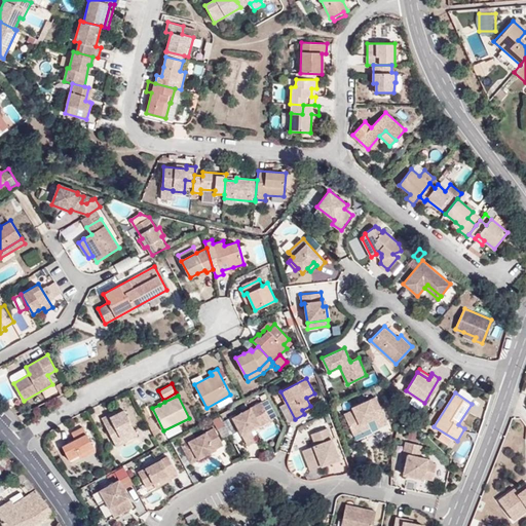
[(387,422),(375,397),(353,406),(354,409),(344,413),(352,433),(369,425),(367,420),(373,417),(378,426),(387,422)]
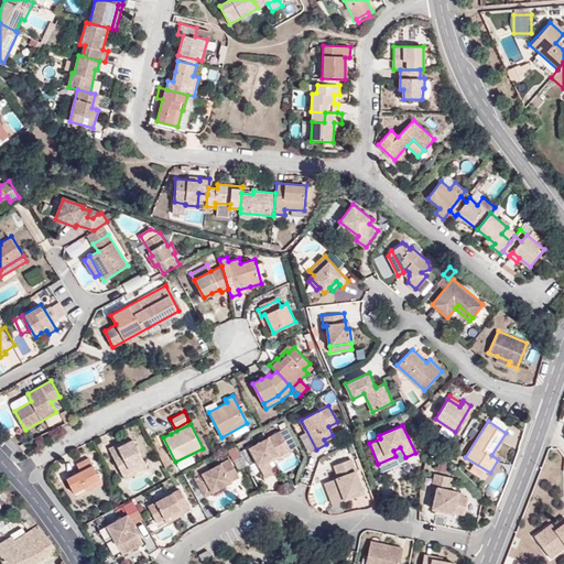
[(283,431),(293,448),(299,446),(289,427),(283,431)]
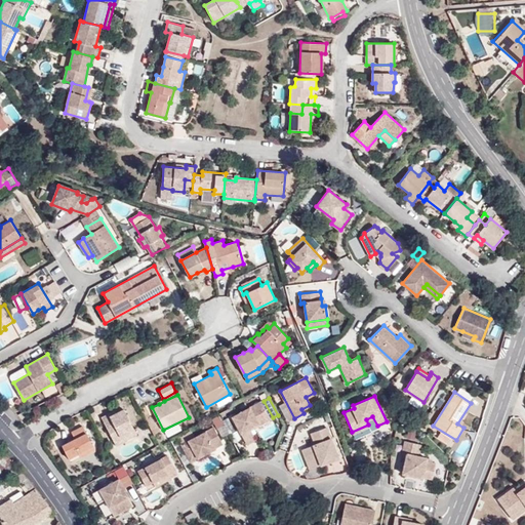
[(270,419),(260,402),(232,417),(246,443),(254,439),(250,430),(270,419)]
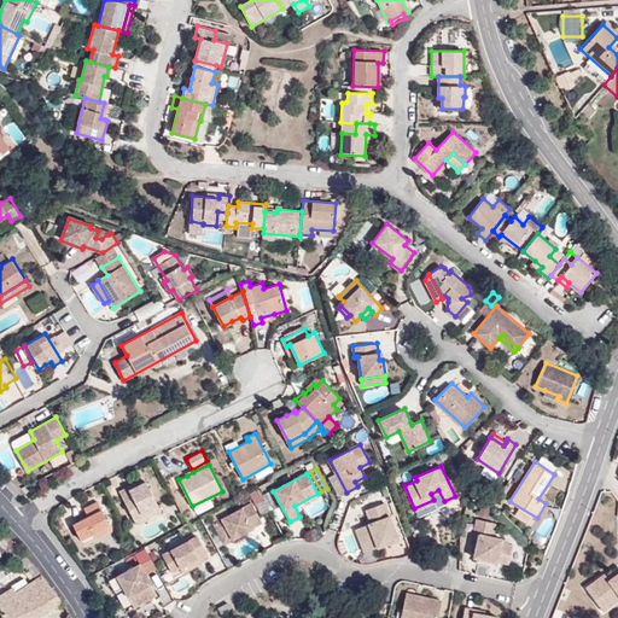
[(143,513),(158,505),(146,481),(135,487),(129,489),(128,487),(120,490),(135,524),(145,519),(143,513)]
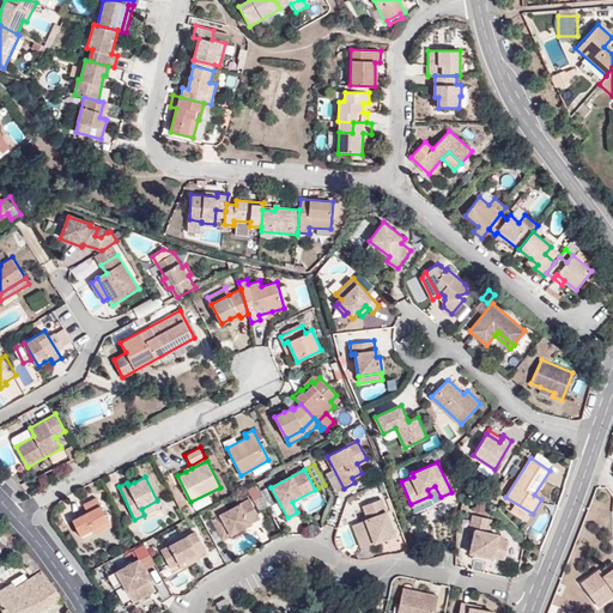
[(250,490),(255,501),(263,496),(259,486),(250,490)]
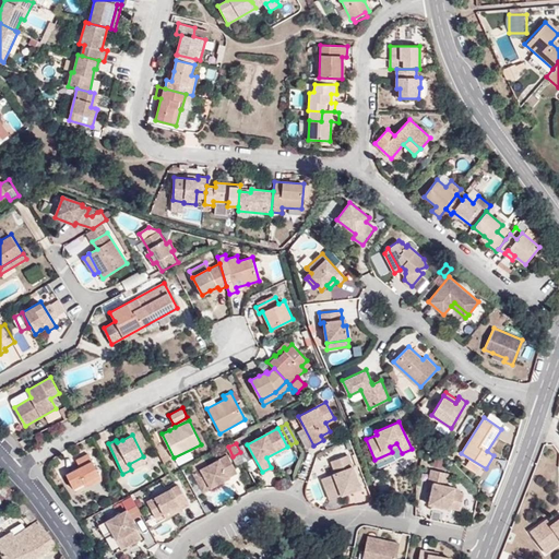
[(84,483),(99,474),(88,453),(76,459),(80,467),(67,474),(72,485),(83,479),(84,483)]
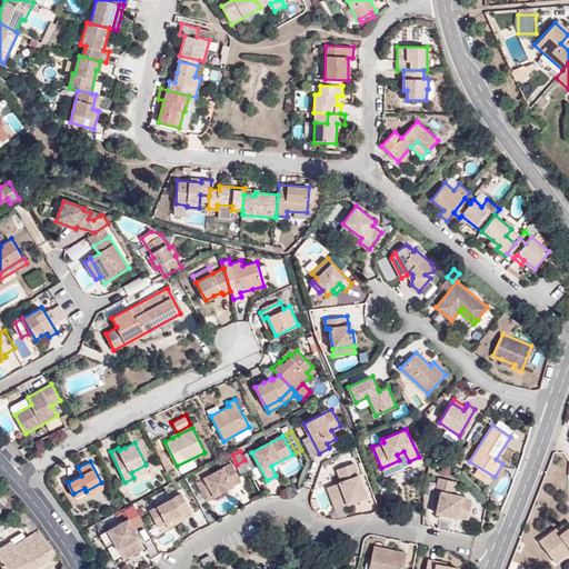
[(232,462),(196,481),(206,501),(233,486),(233,485),(241,481),(232,462)]
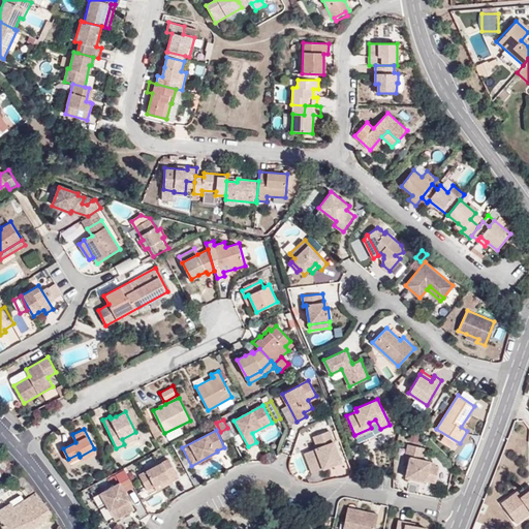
[(315,462),(318,469),(341,461),(330,430),(314,435),(317,443),(323,440),(324,444),(318,446),(305,452),(310,464),(315,462)]
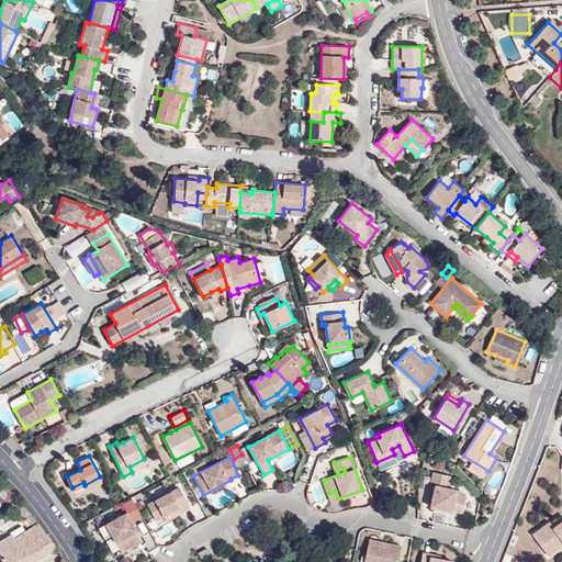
[(147,464),(144,459),(130,467),(132,472),(147,464)]
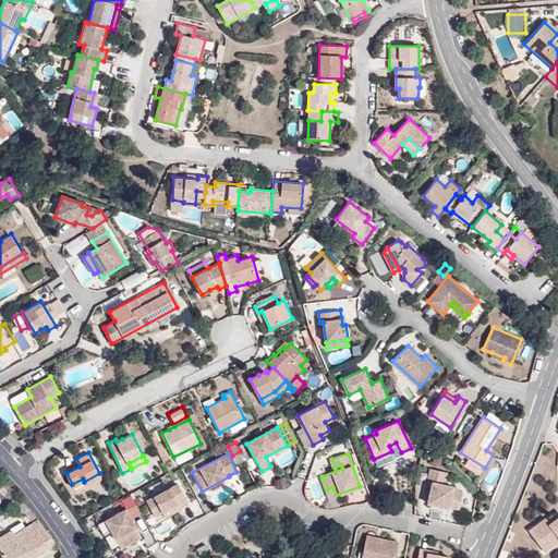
[(448,472),(431,468),(428,481),(433,482),(428,502),(449,507),(450,506),(460,508),(464,490),(453,488),(455,485),(446,484),(448,472)]
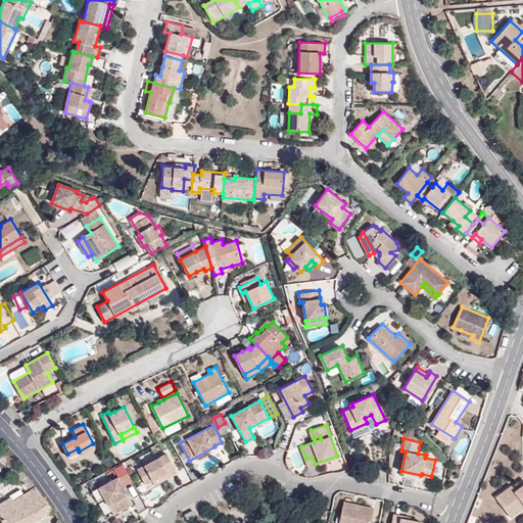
[(94,446),(93,443),(79,452),(80,455),(94,446)]
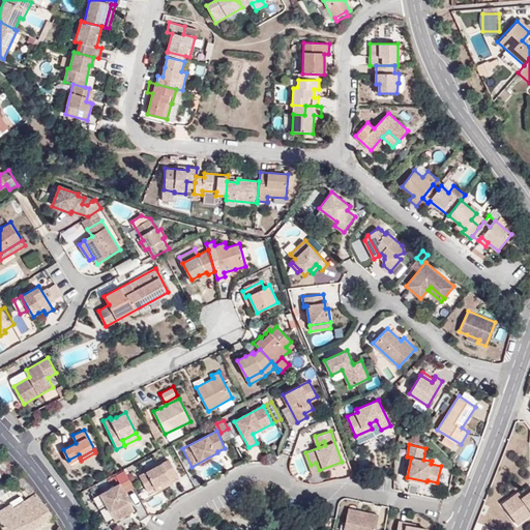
[(2,475),(5,472),(13,466),(0,450),(0,475),(1,474),(2,475)]
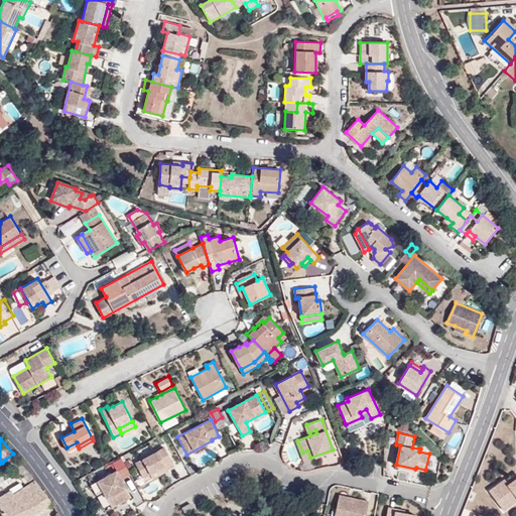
[(172,464),(163,444),(134,460),(141,474),(149,471),(150,474),(164,466),(165,468),(172,464)]
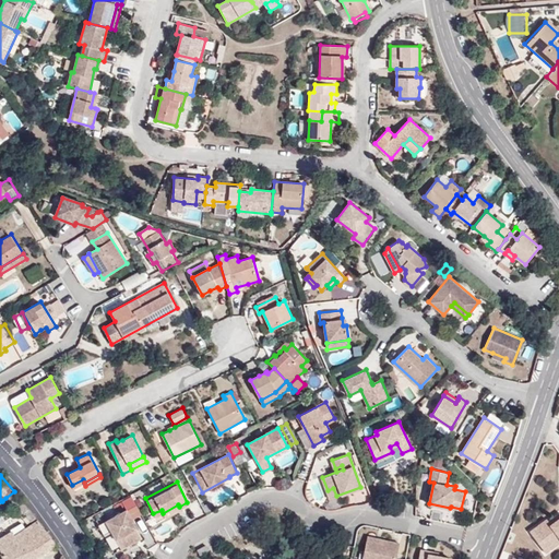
[(19,506),(23,502),(14,491),(6,498),(15,509),(19,506)]
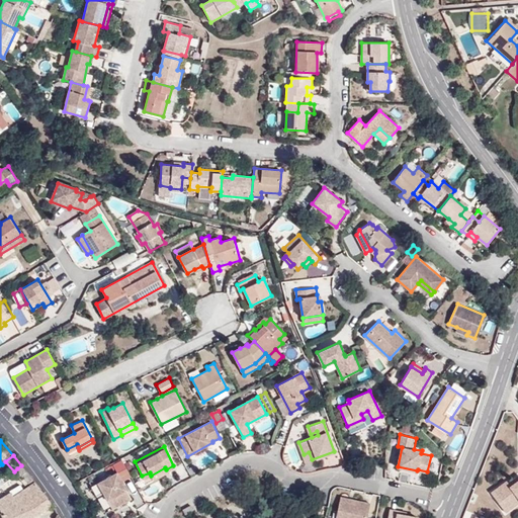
[(112,508),(132,498),(117,472),(98,483),(112,508)]
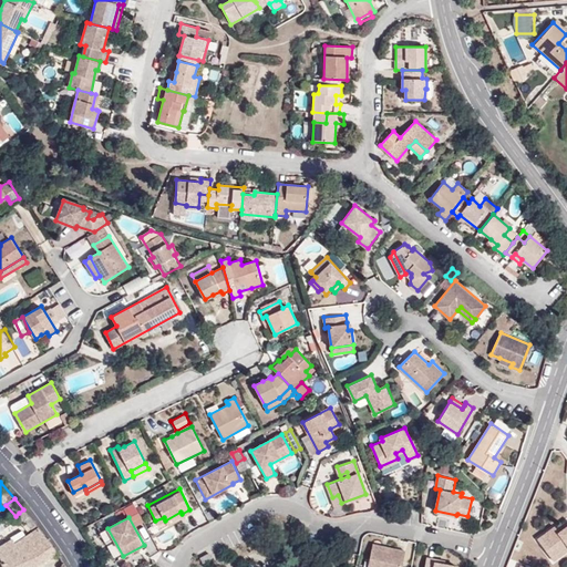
[(31,566),(41,563),(57,552),(39,527),(26,536),(14,544),(11,539),(0,546),(0,555),(2,560),(1,562),(3,566),(31,566)]
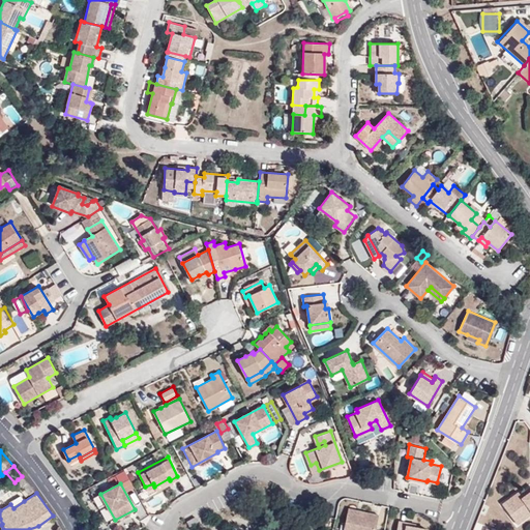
[(529,495),(524,500),(522,498),(518,493),(502,504),(518,524),(529,514),(529,495)]
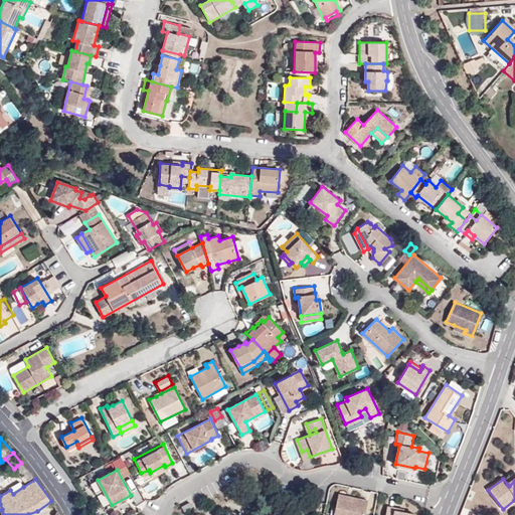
[(21,483),(10,490),(13,494),(23,487),(21,483)]
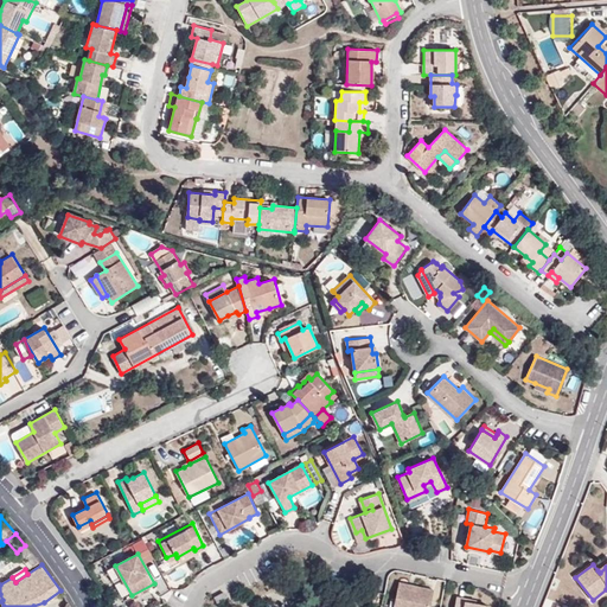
[(415,590),(398,586),(394,606),(429,606),(434,589),(416,586),(415,590)]
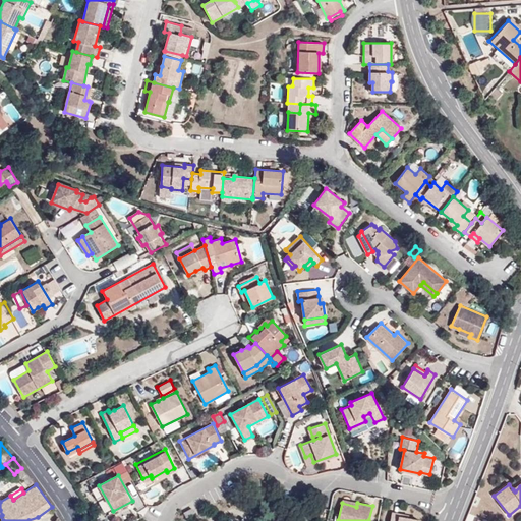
[(195,512),(191,504),(183,509),(187,517),(195,512)]
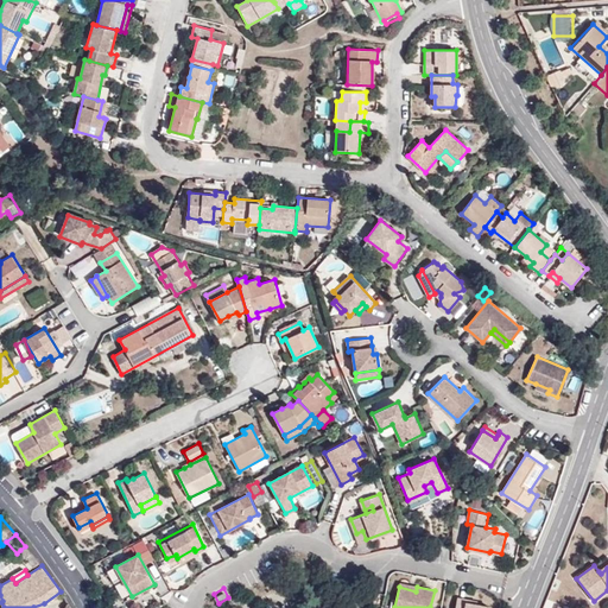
[(467,602),(468,599),(457,597),(455,607),(489,607),(491,607),(476,605),(467,602)]
